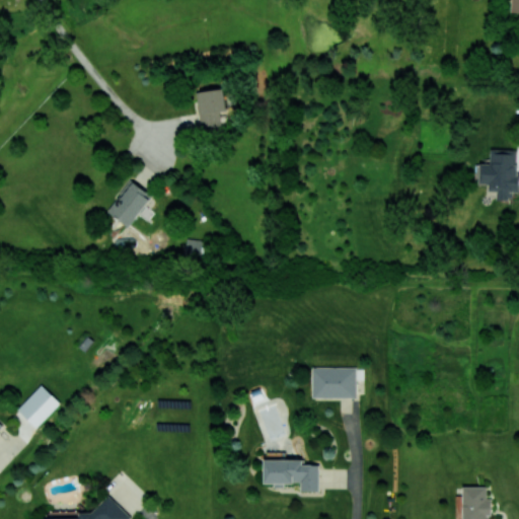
[(201,90),(203,112),(200,113),(201,128),(220,127),(219,110),(226,110),(224,88),(201,90)]
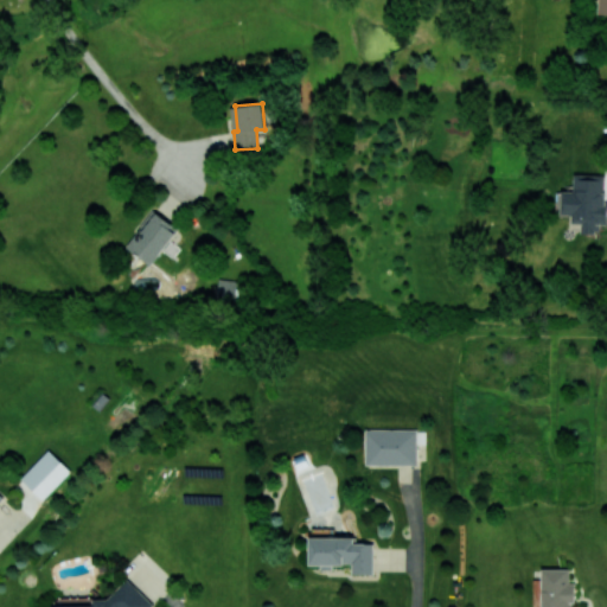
[(606,180),(606,174),(574,173),(573,192),(560,191),(558,215),(573,215),(572,223),(581,223),(581,232),(600,234),(600,224),(606,224),(606,180)]
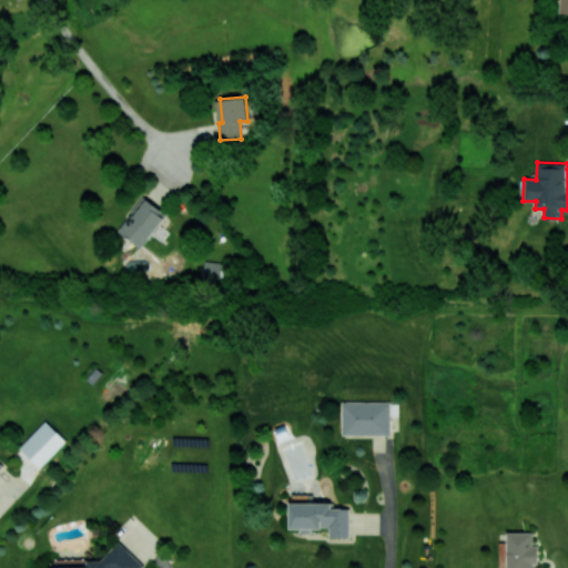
[(144,249),(166,211),(141,196),(119,233),(144,249)]
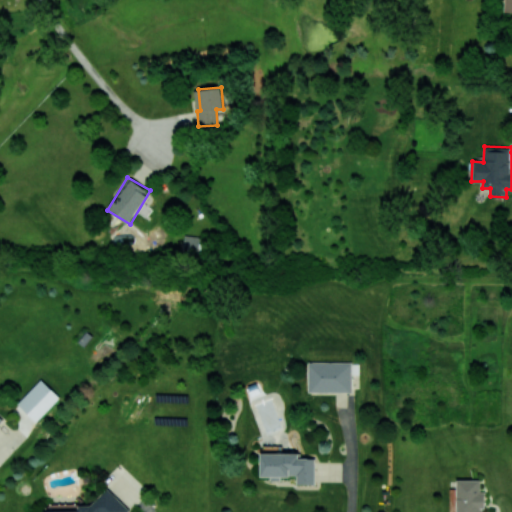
[(201,236),(184,235),(182,254),(199,255),(201,236)]
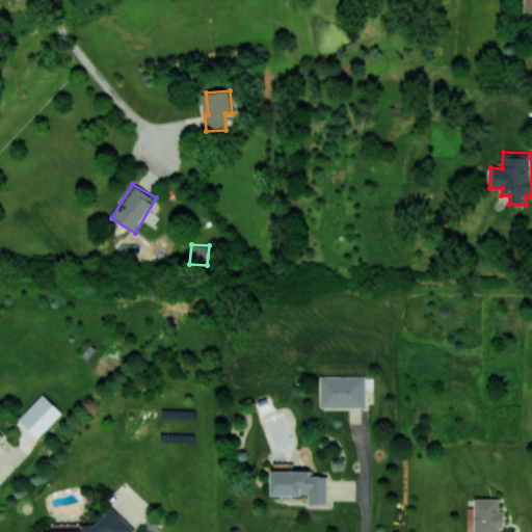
[(320,407),(366,407),(366,376),(321,376),(320,407)]
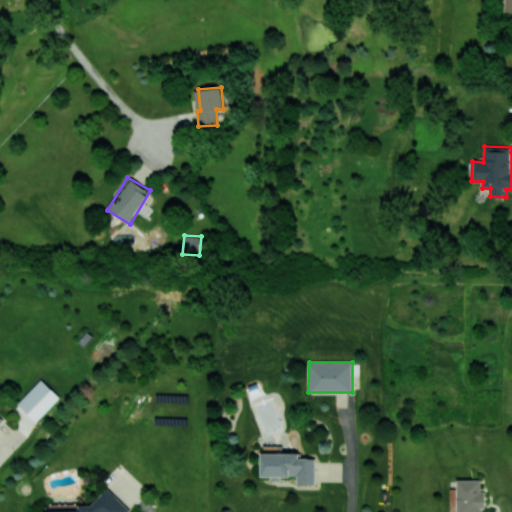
[(17,403),(36,421),(60,397),(41,379),(17,403)]
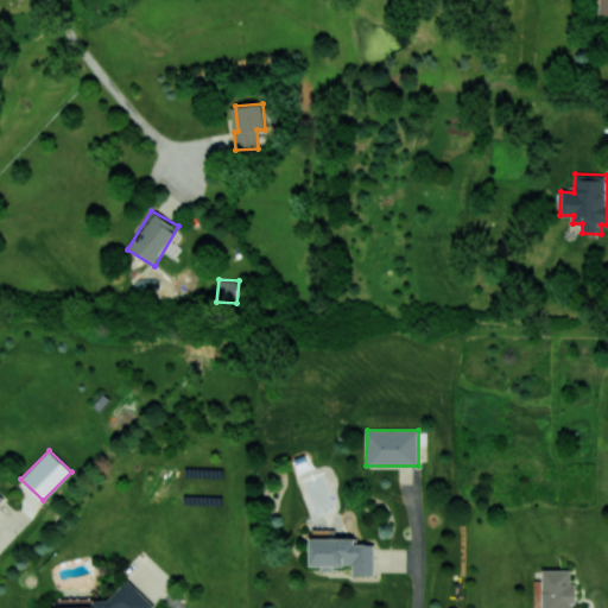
[(355,538),(310,537),(310,565),(353,567),(352,574),(373,575),(374,544),(355,543),(355,538)]
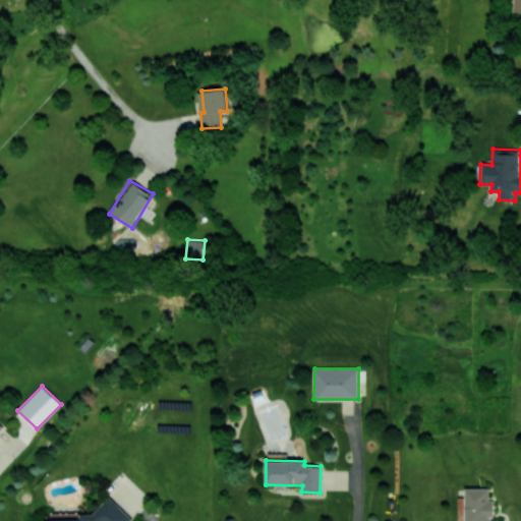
[(489,488),(464,487),(463,520),(493,520),(493,500),(488,500),(489,488)]
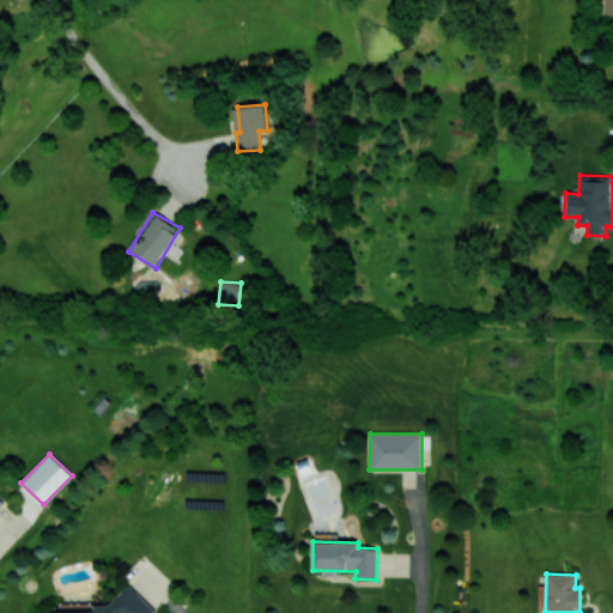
[(54,612),(155,612),(156,612),(128,584),(109,605),(93,605),(93,612),(54,612)]
